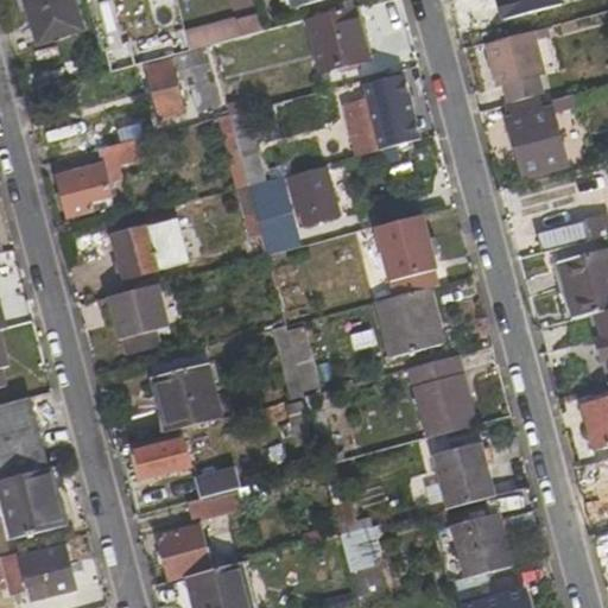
[(24,0),(38,44),(81,29),(71,0),(24,0)]
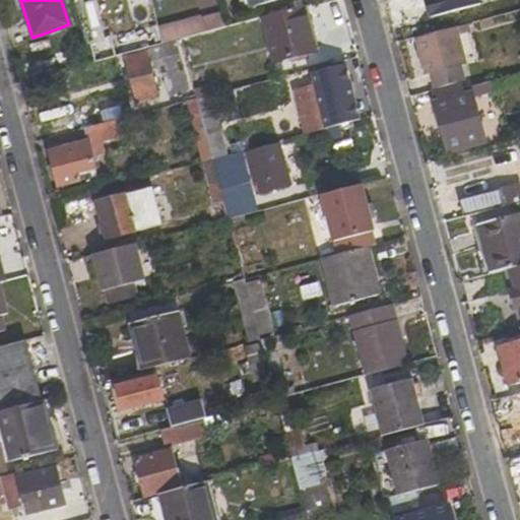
[(161,43),(157,25),(150,0),(128,0),(130,7),(139,5),(149,46),(161,43)]
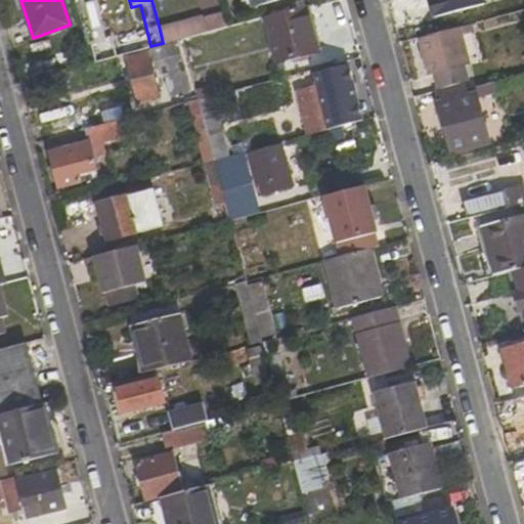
[(523,0),(507,0),(511,15),(523,10),(523,0)]
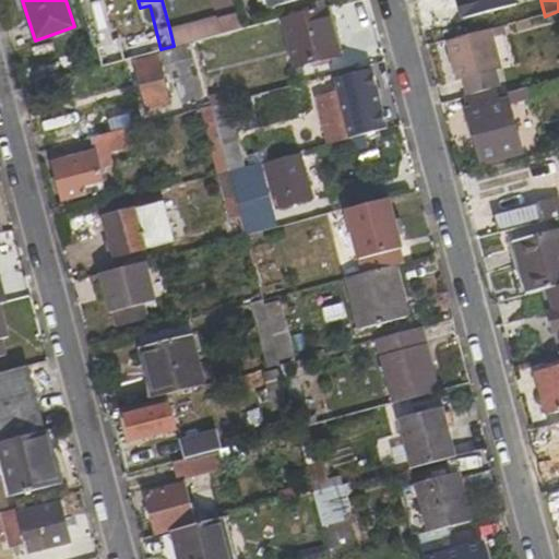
[(295,67),(336,57),(324,9),(282,21),(295,67)]
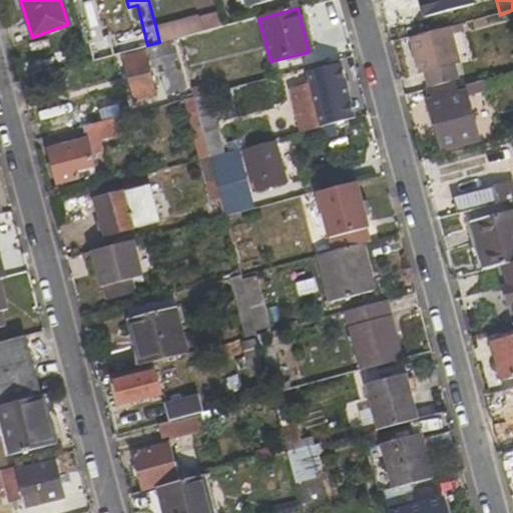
[(159,42),(159,45),(178,40),(201,33),(197,15),(155,25),(159,42)]
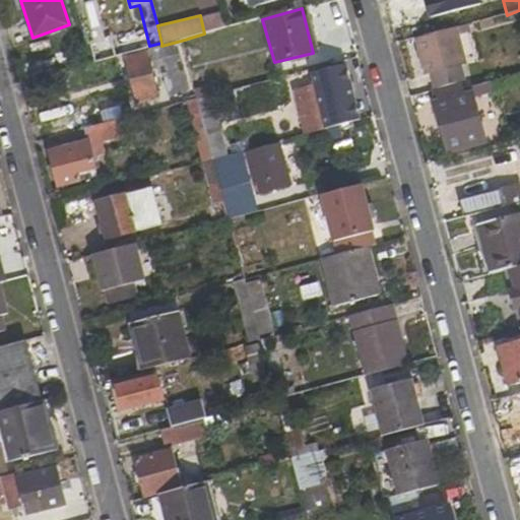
[(414,39),(425,76),(430,75),(463,67),(465,66),(456,27),(414,39)]
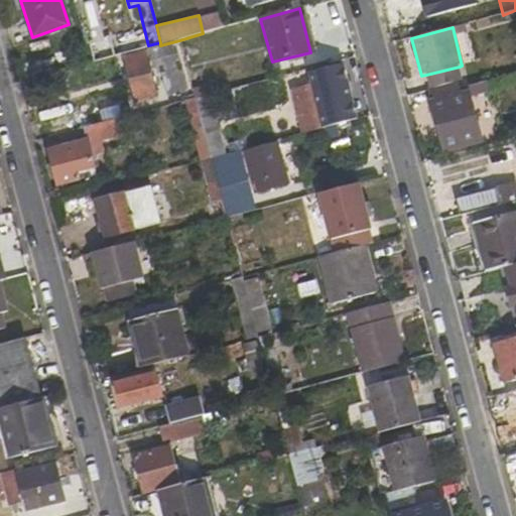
[(146,52),(144,49),(137,51),(138,54),(123,58),(127,73),(123,74),(125,86),(130,85),(135,104),(157,99),(152,77),(161,74),(167,96),(187,92),(175,44),(146,52)]
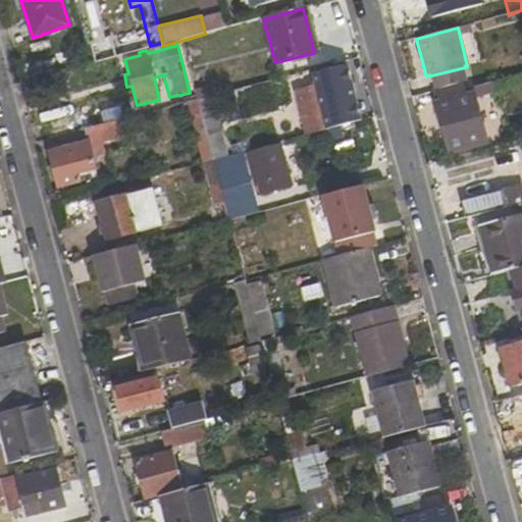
[(293,93),(305,138),(329,132),(321,103),(352,96),(353,96),(346,66),(314,73),(317,86),(293,93)]
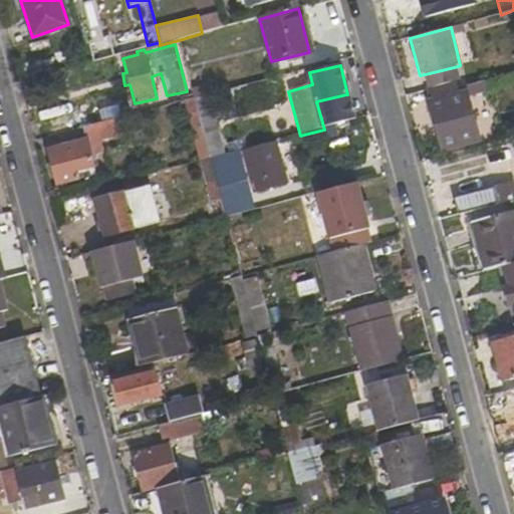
[(458,66),(425,74),(428,89),(456,81),(461,80),(458,66)]
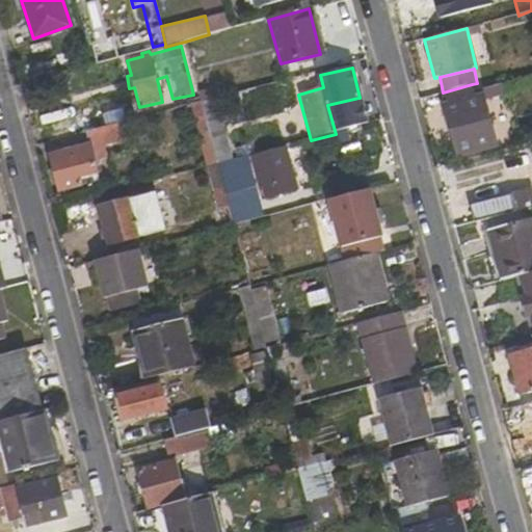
[(474,91),(472,84),(443,92),(446,104),(444,106),(458,156),(496,145),(481,95),(475,96),(474,91)]
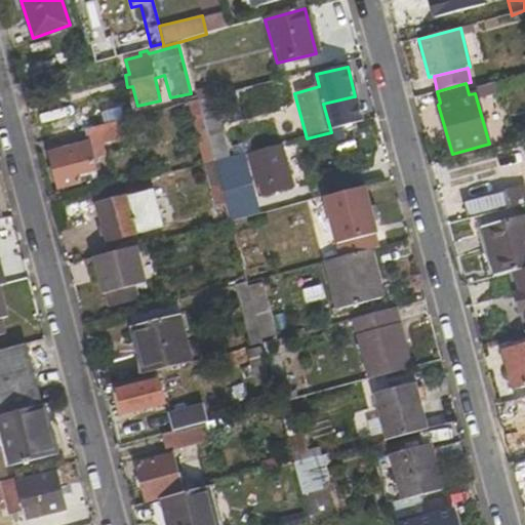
[(215,85),(196,91),(198,101),(214,96),(217,95),(215,85)]
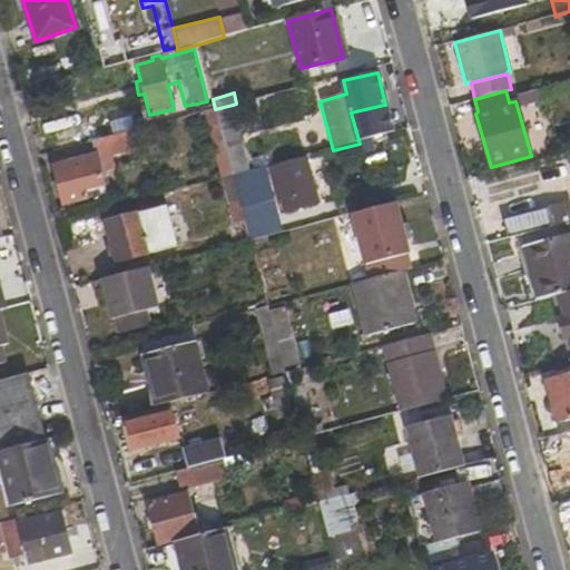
[(215,109),(224,143),(233,176),(249,172),(233,105),(215,109)]
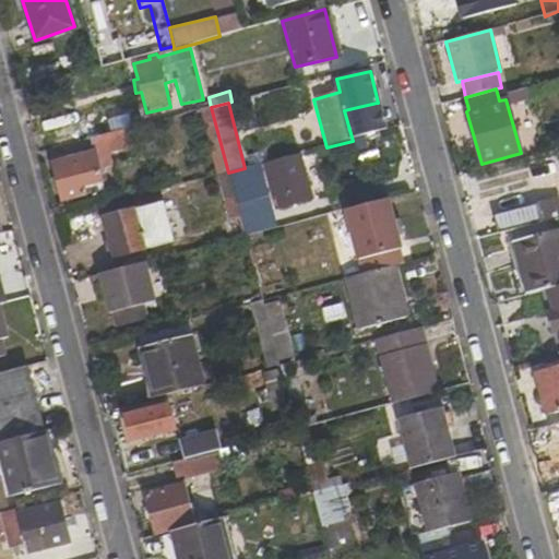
[(372,111),(378,109),(377,103),(344,110),(353,141),(379,133),(372,111)]
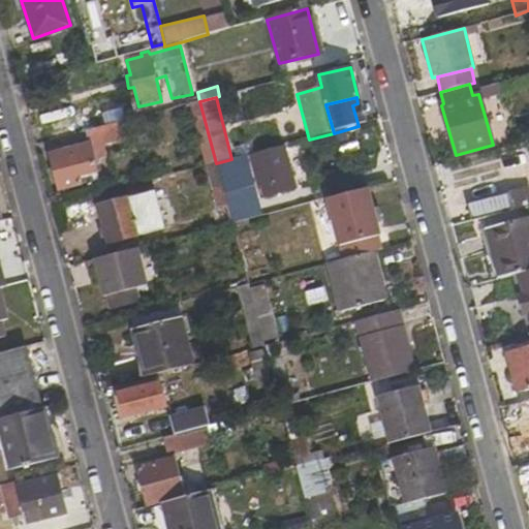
[(189,103),(196,134),(208,132),(199,101),(189,103)]
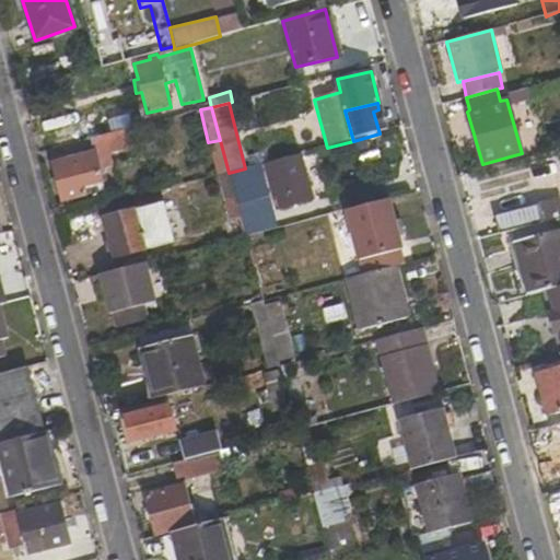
[(56,143),(83,137),(77,112),(49,118),(56,143)]
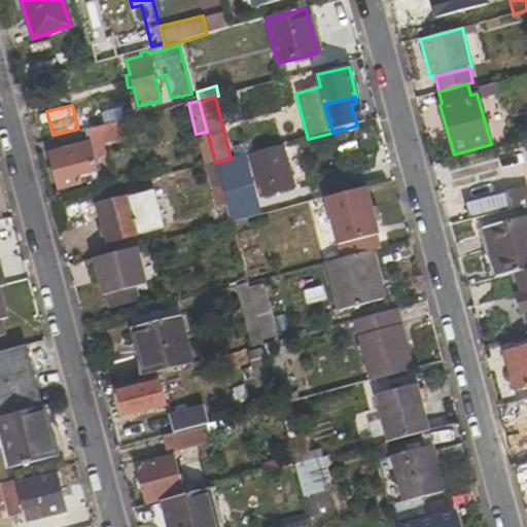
[(128,135),(125,120),(98,128),(102,143),(128,135)]
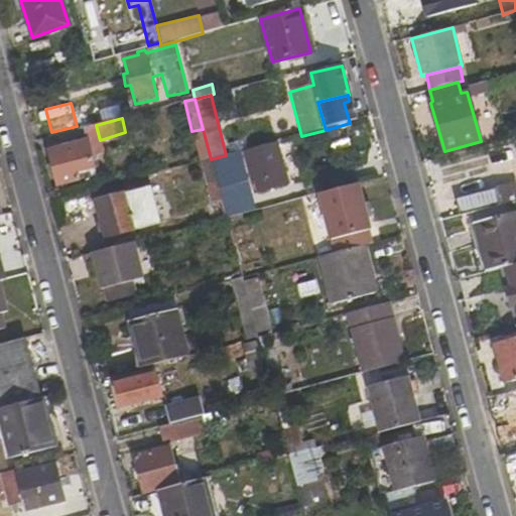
[(79,173),(96,169),(88,138),(47,149),(56,186),(80,180),(79,173)]
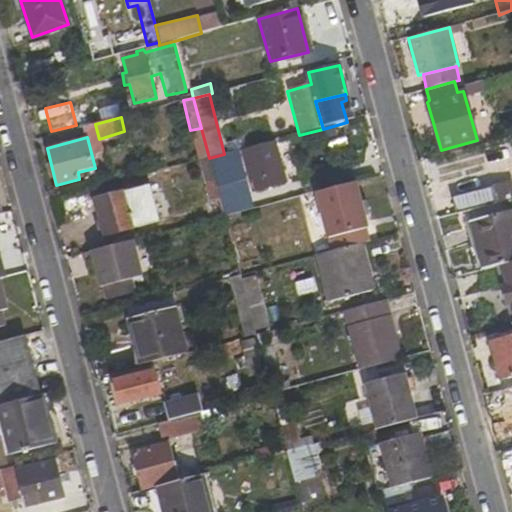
[(275,140),(224,154),(209,158),(215,182),(251,172),(255,188),(279,183),(277,174),(284,171),(275,140)]
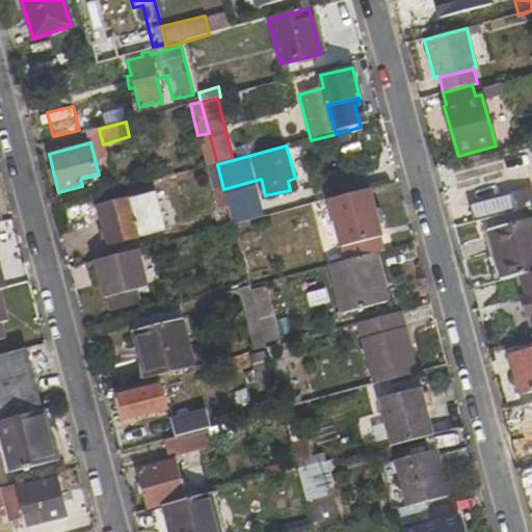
[(211,212),(216,231),(234,225),(223,189),(217,164),(207,166),(217,209),(211,212)]
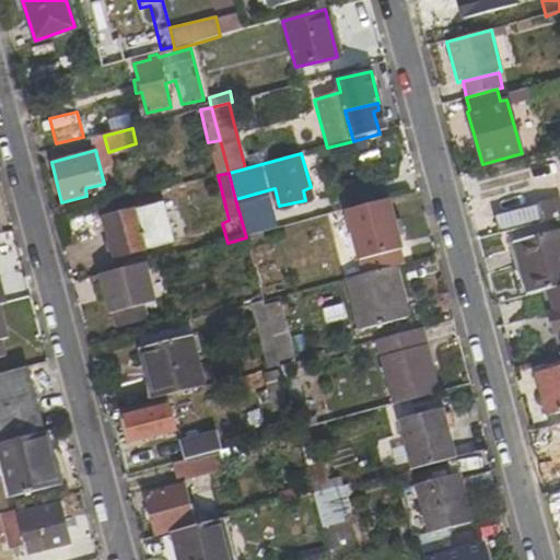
[(559,199),(494,216),(499,234),(559,219),(559,199)]
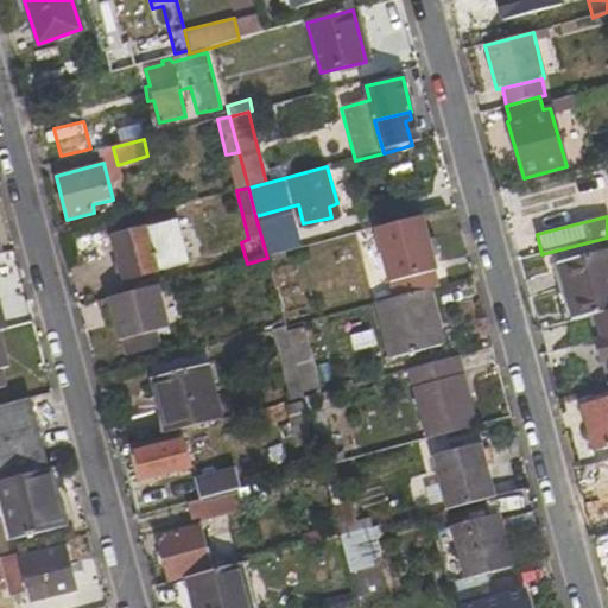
[(390,284),(436,272),(422,217),(375,229),(390,284)]
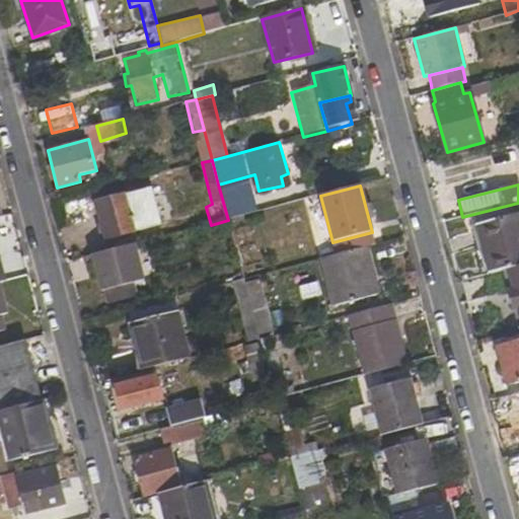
[(104,239),(161,225),(151,187),(94,203),(104,239)]
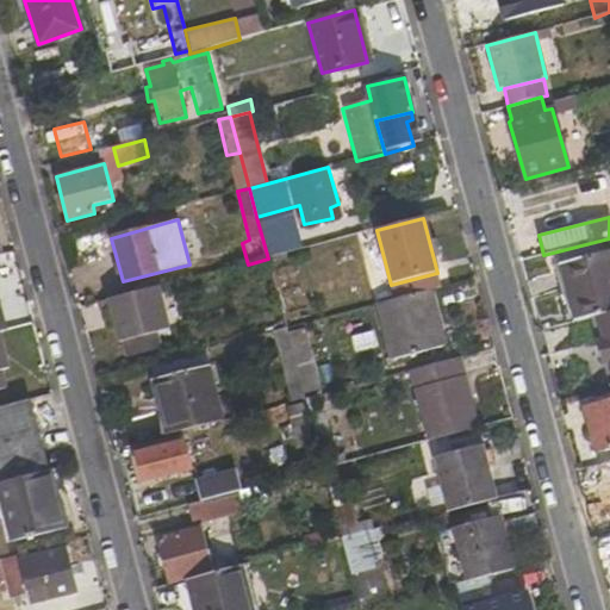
[(609,253),(561,266),(576,322),(598,316),(609,312),(609,253)]
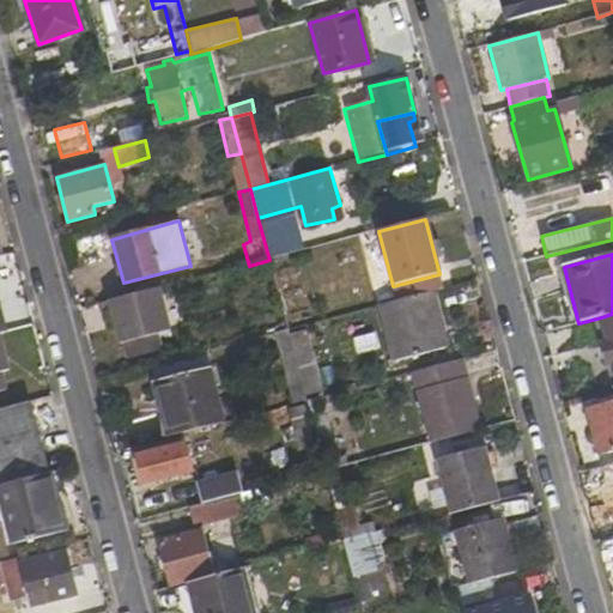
[(170,332),(159,290),(103,304),(107,322),(114,320),(115,327),(121,345),(170,332)]
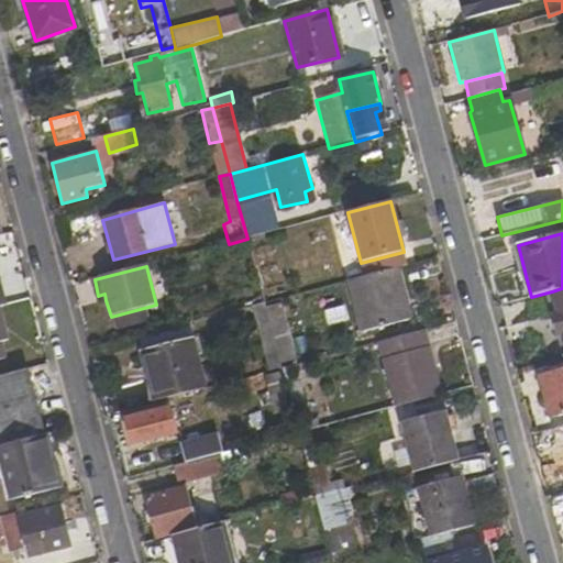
[(361,332),(410,320),(397,268),(346,280),(361,332)]
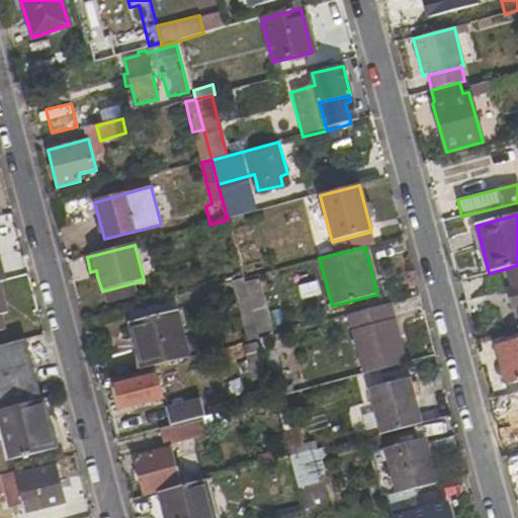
[(517,301),(517,265),(508,268),(514,288),(517,301)]
